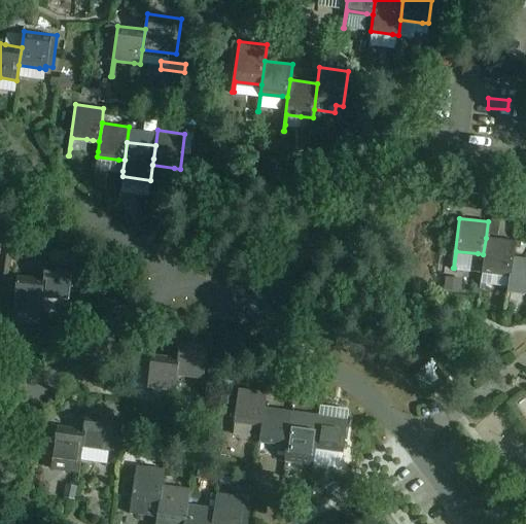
[(483,254),(481,270),(503,273),(509,274),(512,256),(514,241),(486,238),(483,254)]
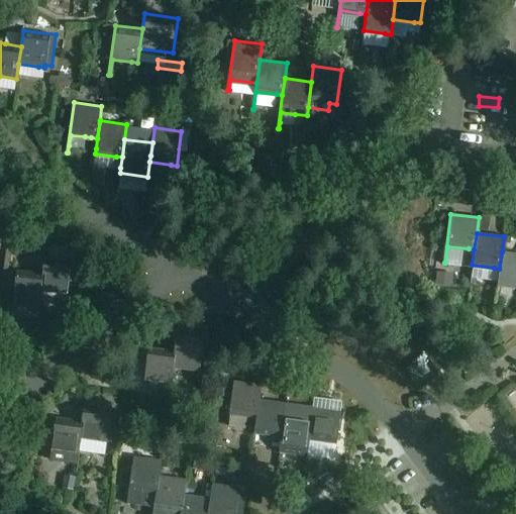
[(498,279),(497,286),(515,288),(515,252),(502,251),(499,269),(498,279)]
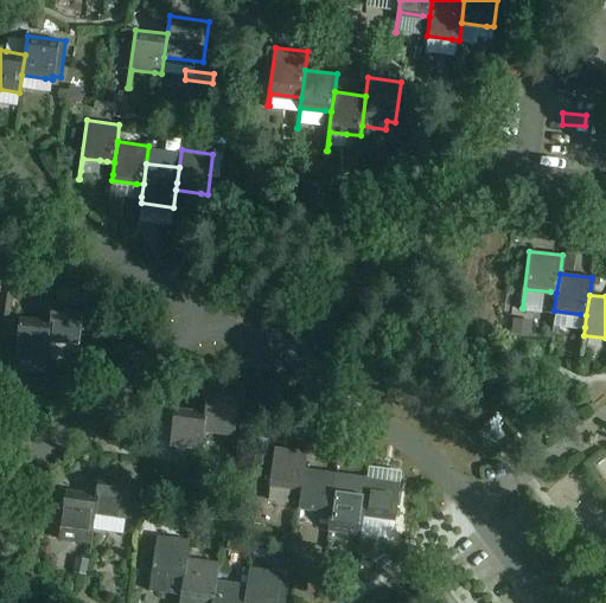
[(50,320),(48,339),(78,344),(80,335),(84,306),(52,302),(50,320)]
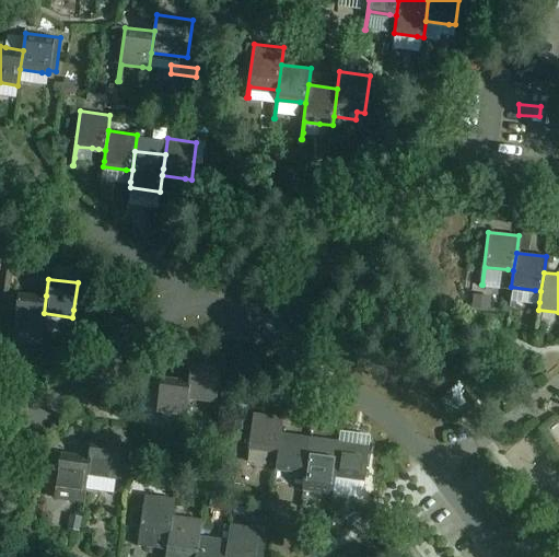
[(9,291),(4,325),(13,326),(34,329),(33,340),(41,341),(44,313),(46,296),(18,292),(9,291)]
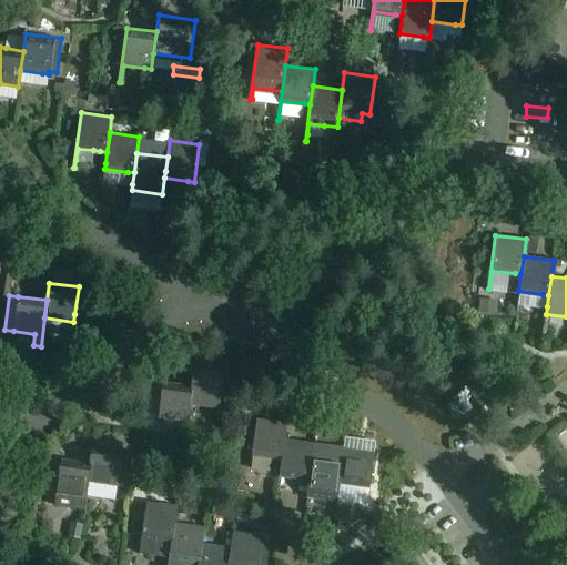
[(191,397),(190,403),(212,406),(220,407),(224,371),(195,367),(193,383),(191,397)]
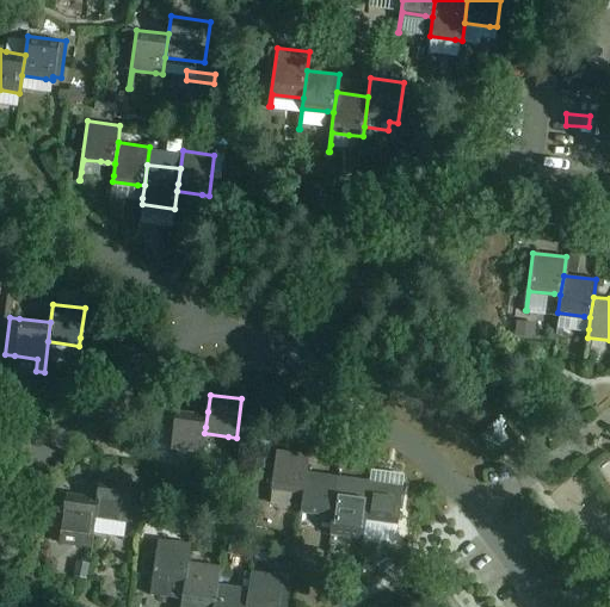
[(176,408),(171,447),(172,447),(195,451),(202,452),(204,433),(205,427),(208,412),(176,408)]
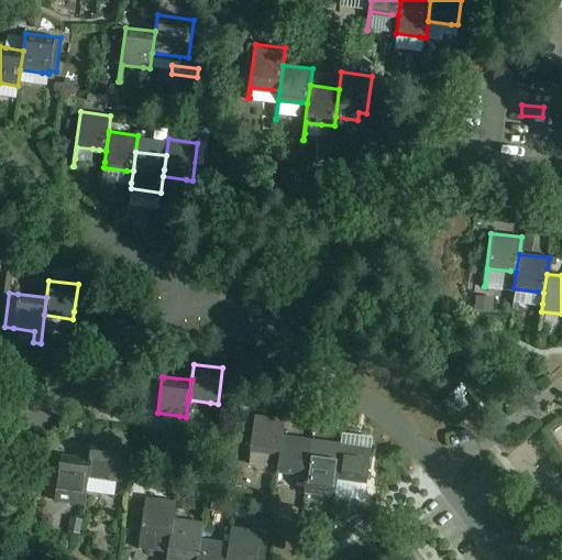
[(251,447),(250,450),(273,453),(279,454),(283,431),(284,418),(254,414),(251,447)]
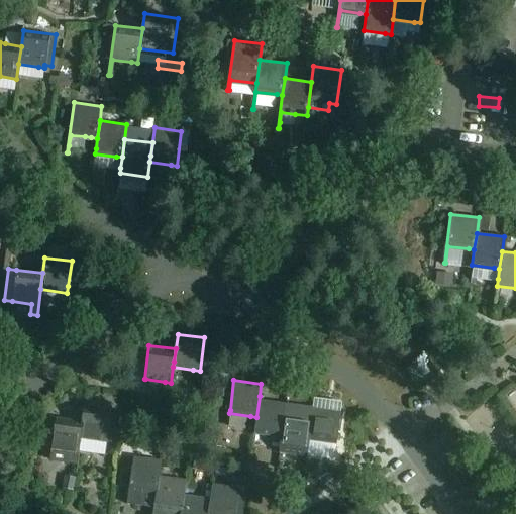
[(254,429),(254,432),(275,435),(281,436),(285,415),(287,400),(260,396),(256,417),(254,429)]
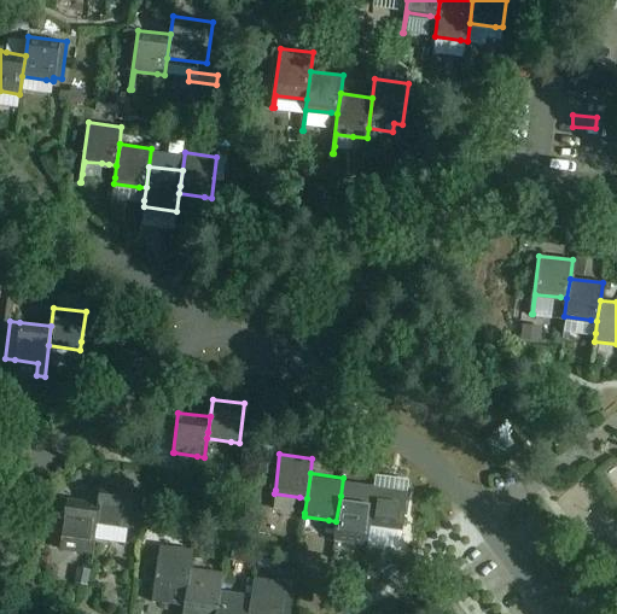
[(335,536),(333,539),(359,542),(367,543),(370,526),(370,521),(373,500),(376,481),(343,478),(341,496),(336,521),(335,536)]
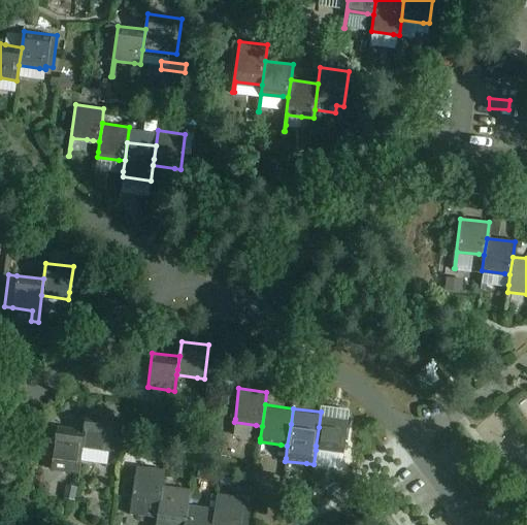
[(316,446),(316,450),(337,453),(343,453),(349,416),(321,412),(319,427),(316,446)]
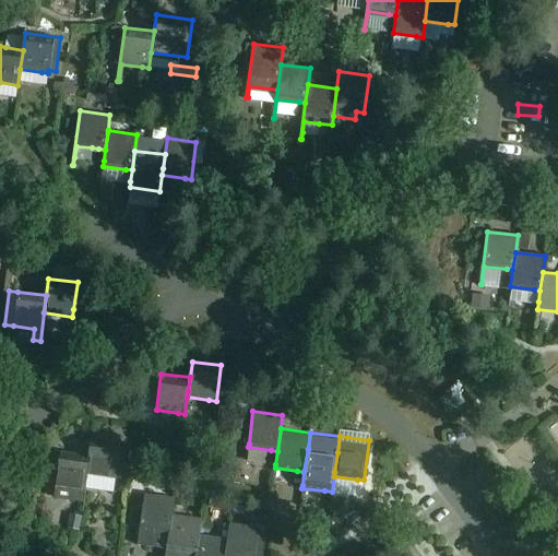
[(90,454),(86,472),(108,475),(115,476),(120,441),(92,437),(90,454)]
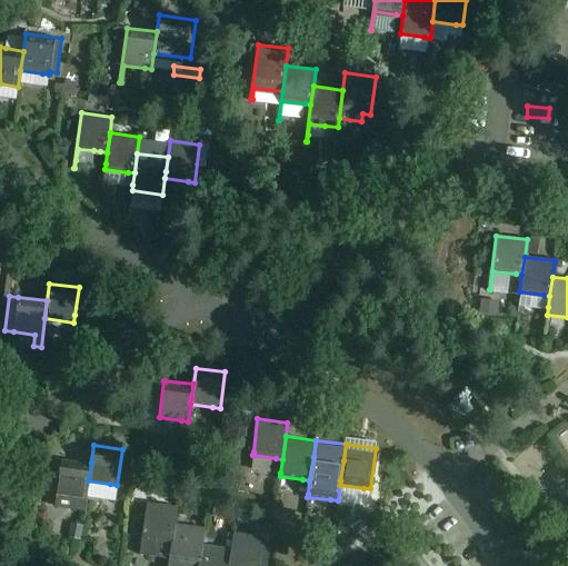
[(62,458),(57,494),(79,497),(86,497),(88,480),(91,463),(62,458)]
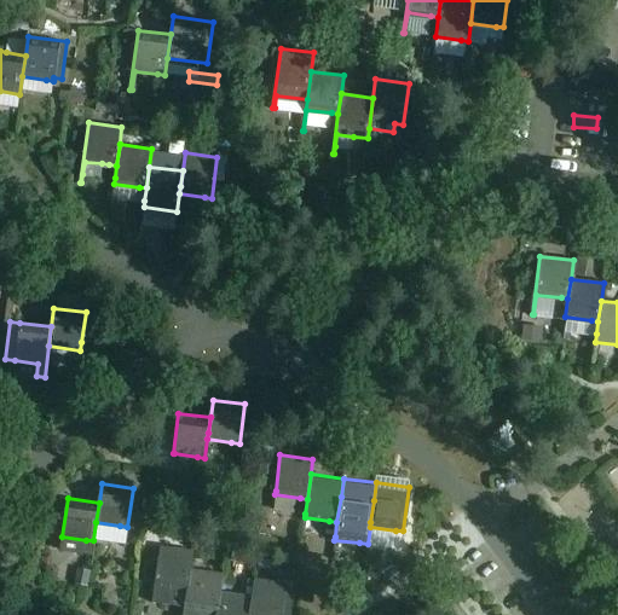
[(161,545),(154,597),(171,599),(173,584),(188,586),(191,568),(194,550),(161,545)]
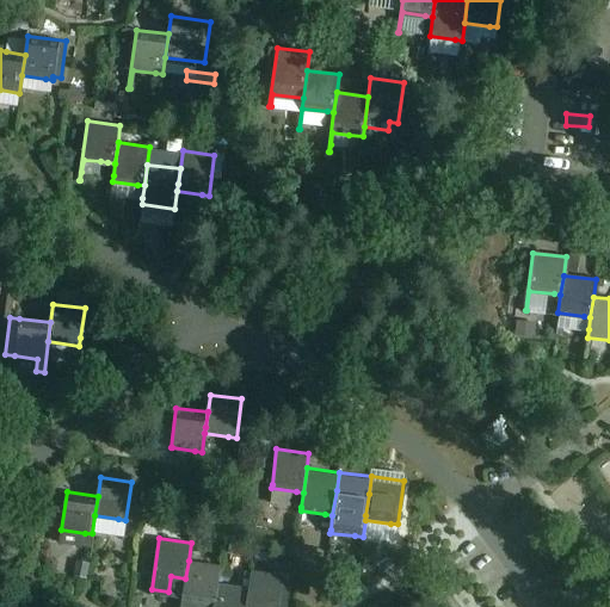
[(79,558),(76,574),(90,576),(91,561),(79,558)]
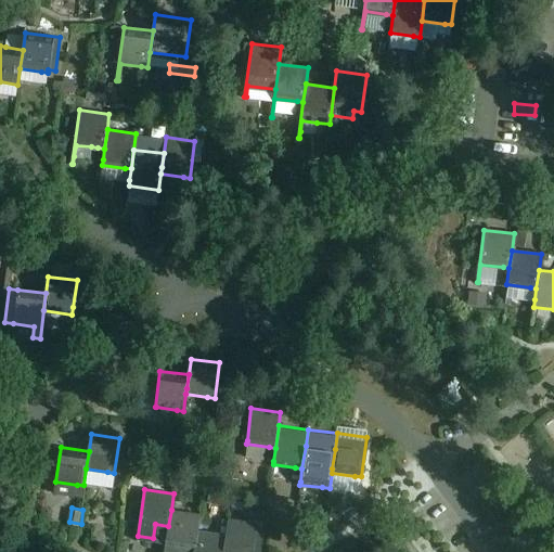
[(168,526),(165,546),(188,549),(187,551),(194,551),(198,530),(201,514),(171,510),(168,526)]
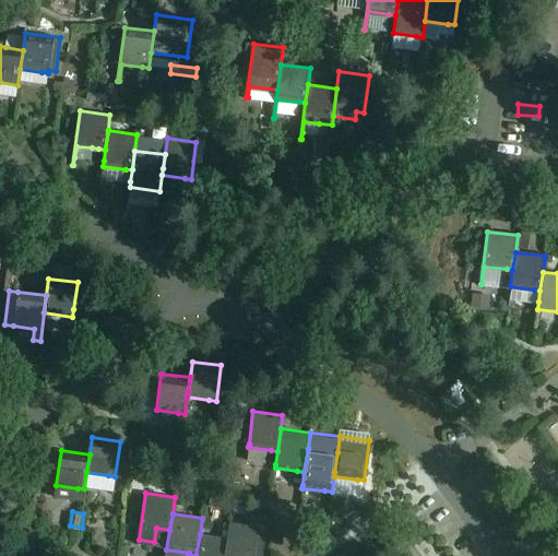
[(226,555),(225,555),(254,555),(256,555),(257,555),(262,555),(266,530),(259,529),(260,525),(230,522),(228,539),(226,555)]
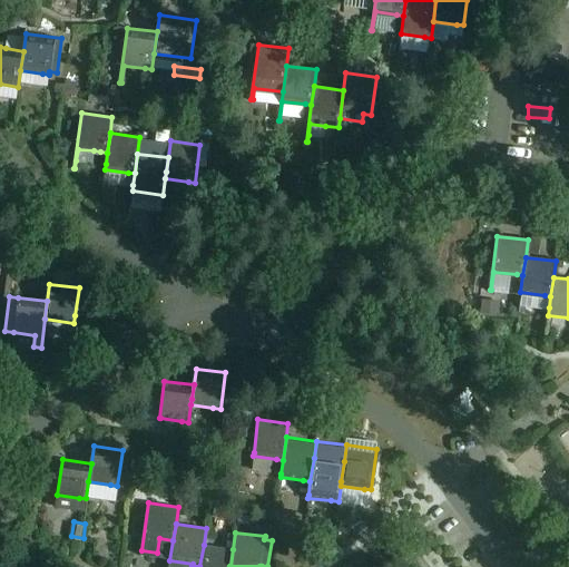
[(395,540),(385,548),(399,566),(403,566),(411,561),(395,540)]
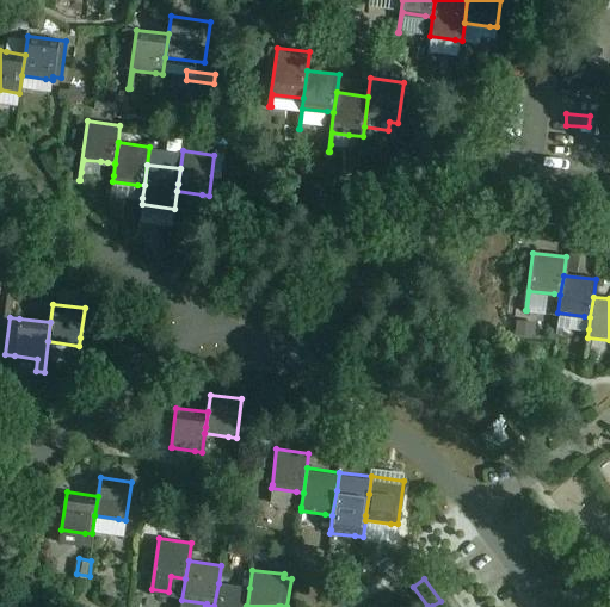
[(246,606),(247,606),(250,588),(219,583),(214,606),(246,606)]
